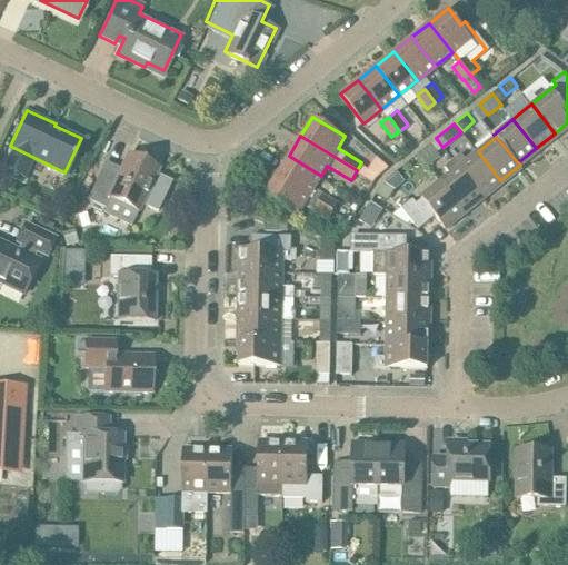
[(418,154),(426,162),(439,152),(431,142),(418,154)]
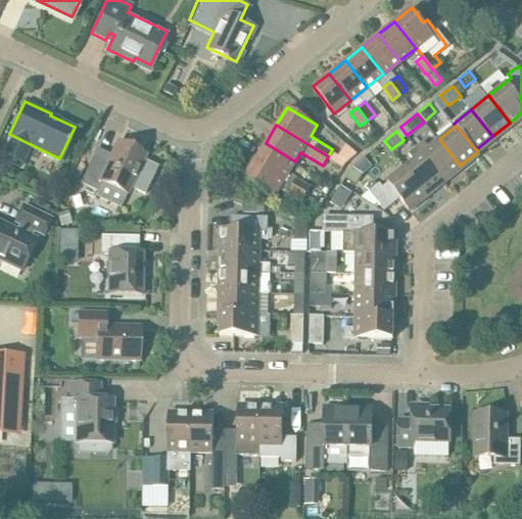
[(442,180),(460,166),(439,139),(429,147),(423,139),(416,145),(442,180)]
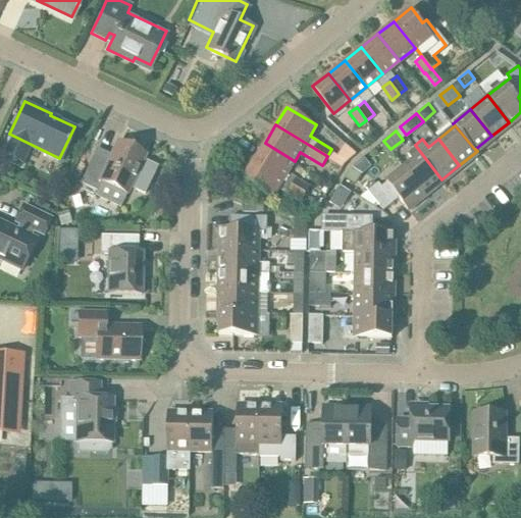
[(94,150),(80,180),(96,189),(100,179),(125,192),(131,182),(146,190),(157,166),(142,159),(144,153),(116,140),(108,157),(94,150)]
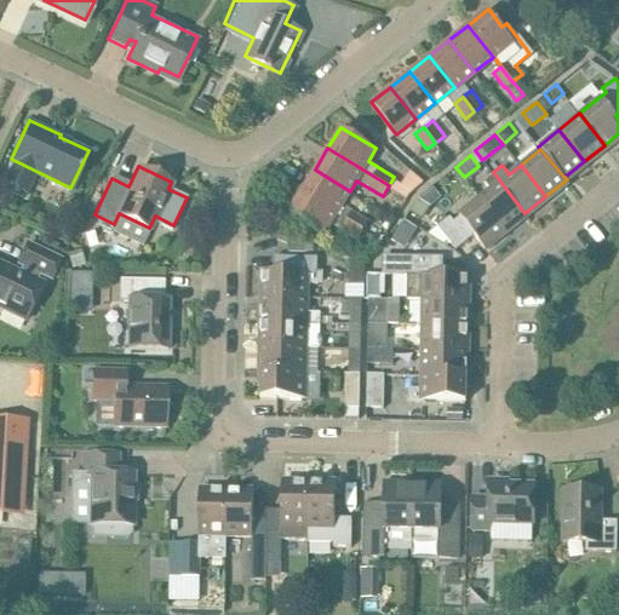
[(391,185),(405,196),(420,177),(407,166),(391,185)]
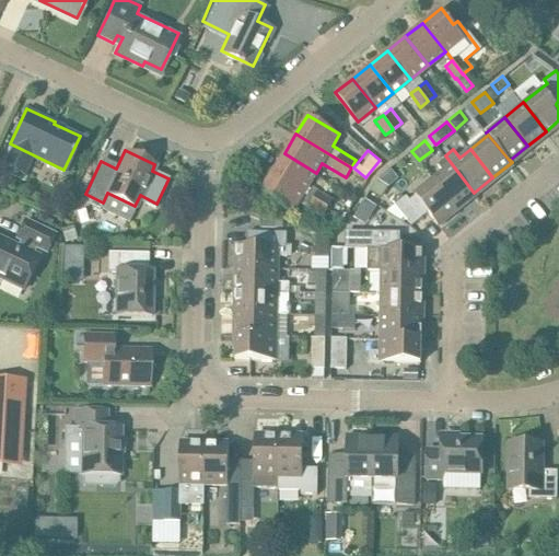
[(328,207),(333,198),(310,183),(316,173),(284,153),(272,173),(328,207)]
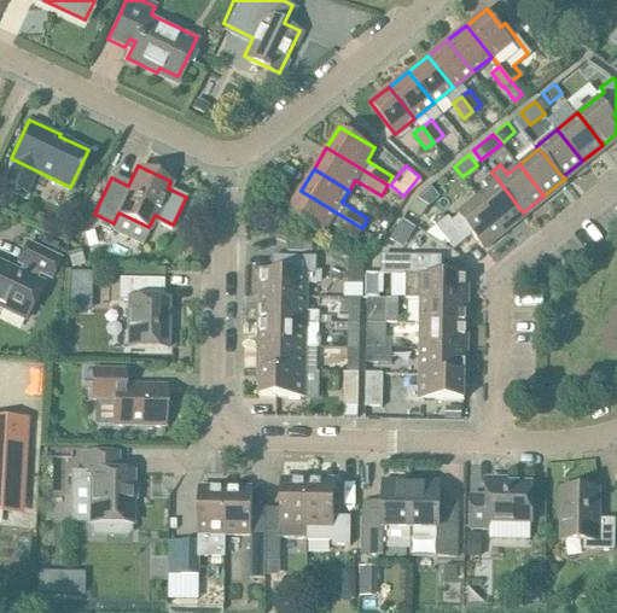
[(489,188),(478,197),(504,228),(523,212),(492,171),(482,179),(489,188)]
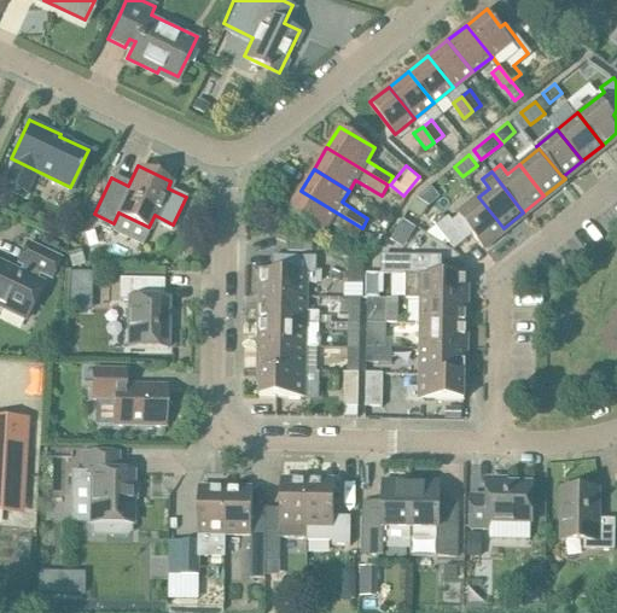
[(330,221),(356,238),(362,228),(301,191),(287,211),(322,233),(330,221)]
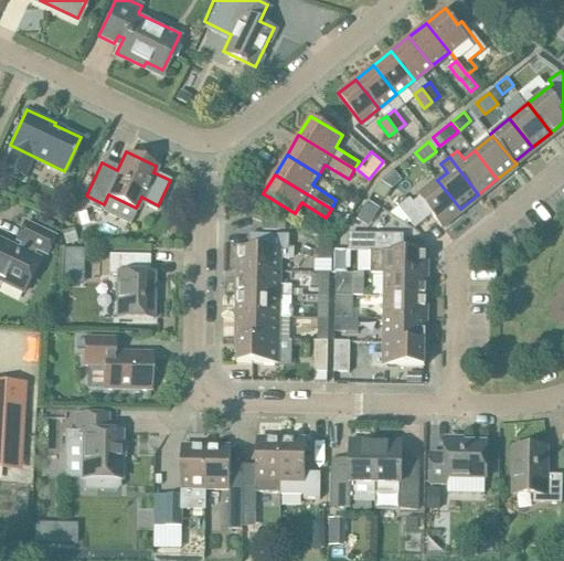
[(381,179),(372,190),(384,198),(392,187),(381,179)]
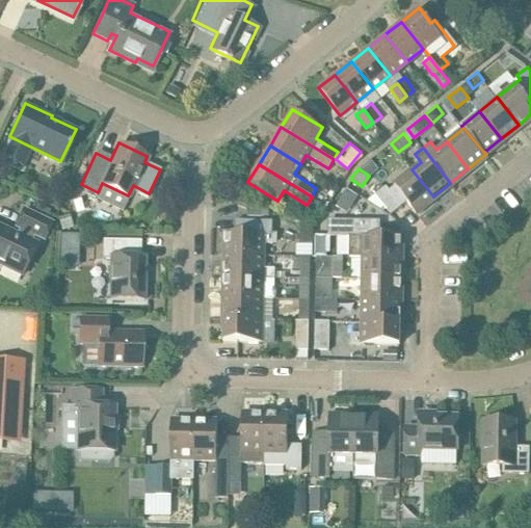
[(374,192),(391,212),(406,200),(415,211),(433,196),(412,169),(389,188),(386,184),(374,192)]
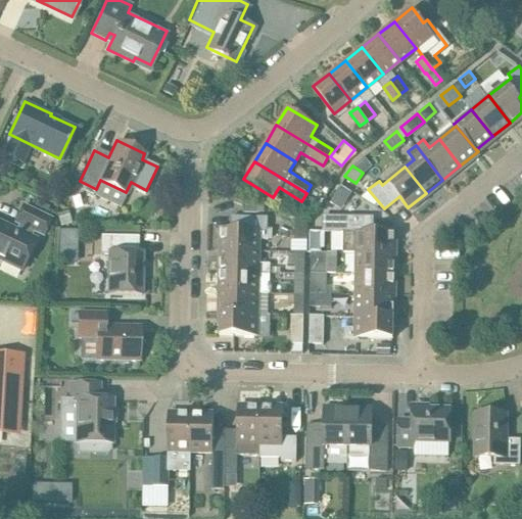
[(242,209),(264,210),(264,200),(254,200),(254,198),(243,198),(242,209)]
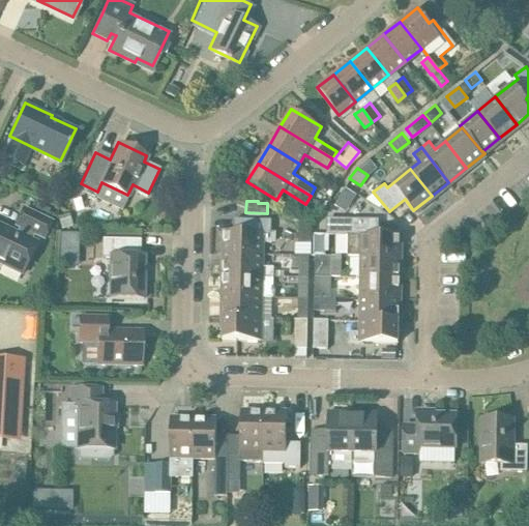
[(24,266),(36,240),(31,238),(33,232),(42,237),(51,220),(41,215),(23,206),(15,224),(19,225),(16,230),(0,222),(0,261),(3,263),(4,262),(2,261),(5,256),(23,264),(23,266),(24,266)]
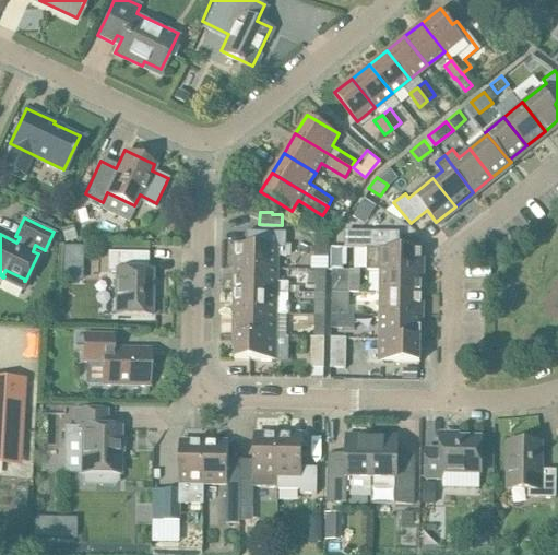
[(345,228),(345,245),(366,246),(366,267),(380,267),(380,268),(422,269),(423,246),(401,246),(401,228),(377,228),(345,228)]
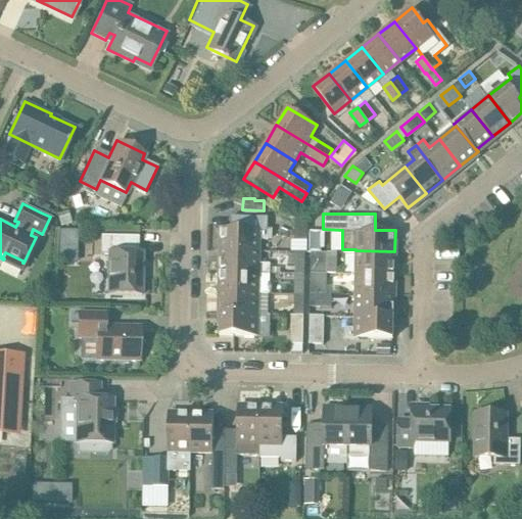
[(258,249),(258,237),(272,237),(272,227),(267,227),(268,215),(242,215),(242,227),(220,227),(220,248),(258,249)]
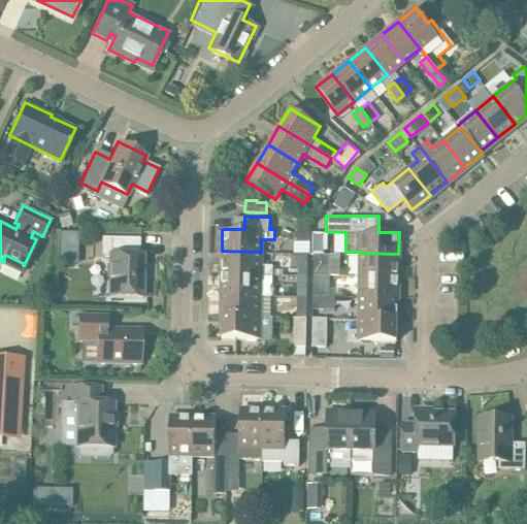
[(297,218),(296,239),(308,239),(309,223),(297,218)]
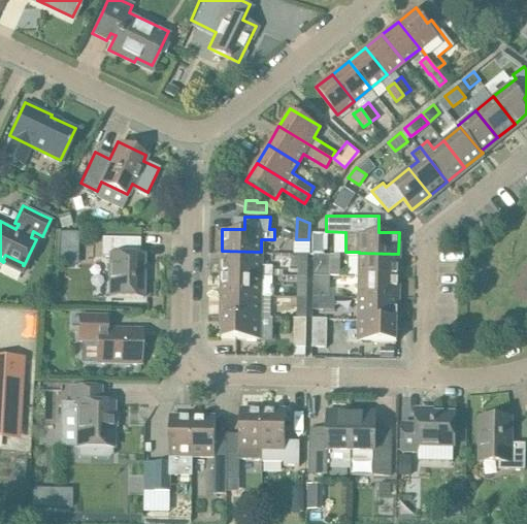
[(60,232),(59,263),(72,264),(73,233),(60,232)]
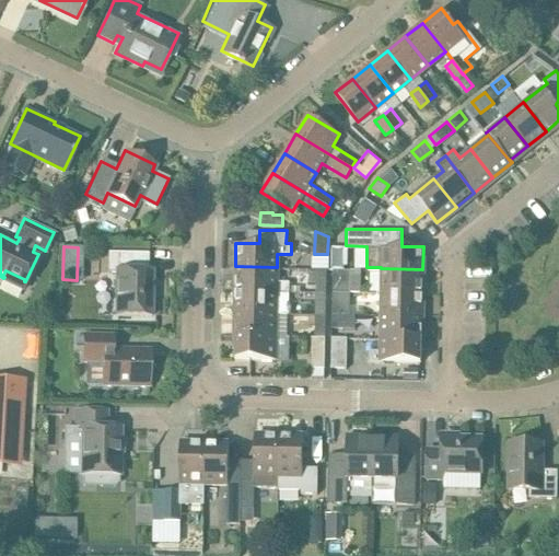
[(151,313),(151,268),(147,268),(148,251),(107,250),(106,269),(116,269),(115,313),(151,313)]
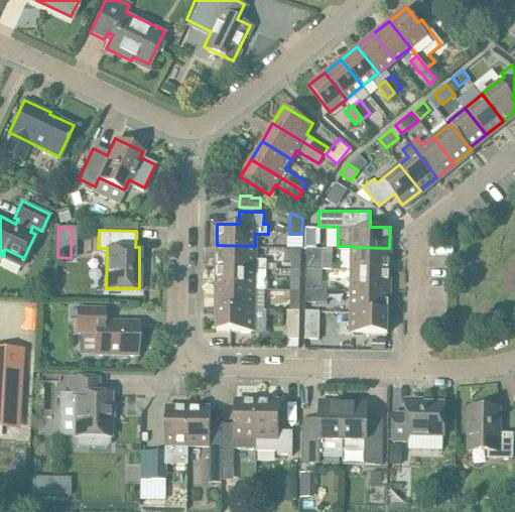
[(254,266),(265,266),(266,266),(266,258),(254,258),(255,246),(217,245),(216,265),(254,266)]
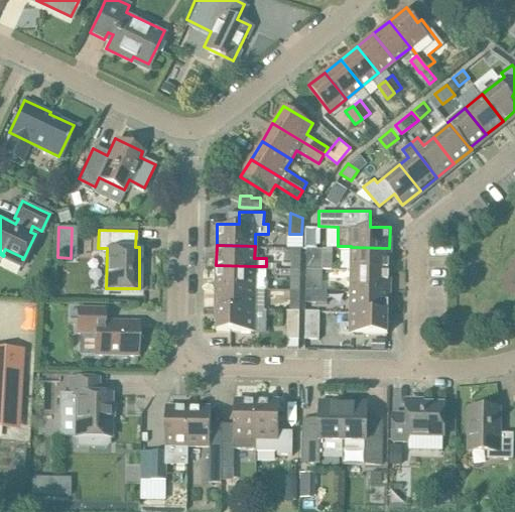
[(283,259),(291,259),(291,267),(299,267),(300,247),(284,247),(283,259)]
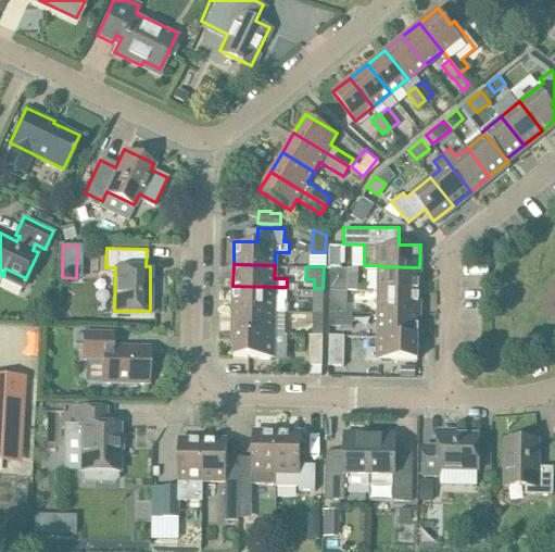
[(347,288),(348,266),(330,266),(329,288),(347,288)]
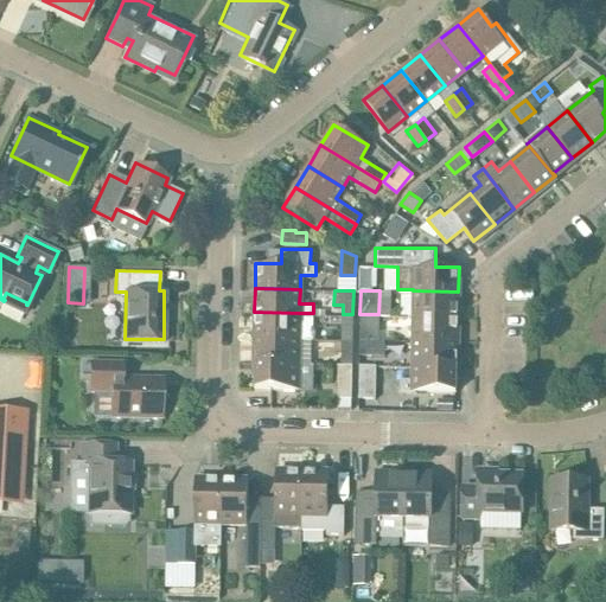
[(413,315),(458,315),(458,292),(413,290),(413,315)]
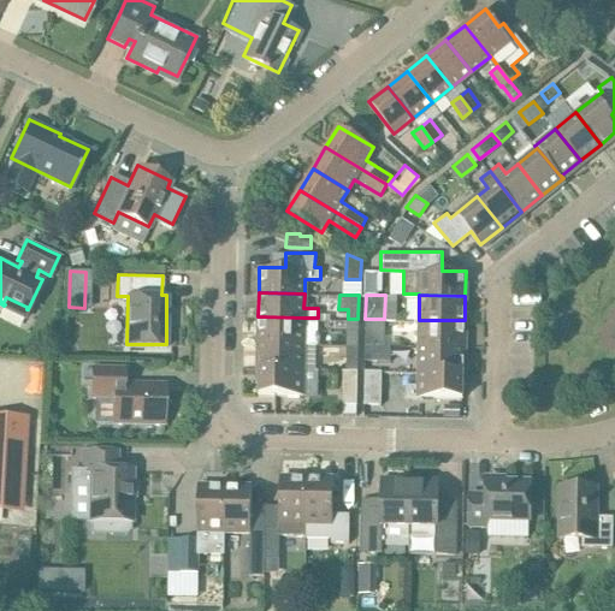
[(303,344),(317,343),(317,318),(303,318),(258,316),(258,342),(303,342),(303,344)]
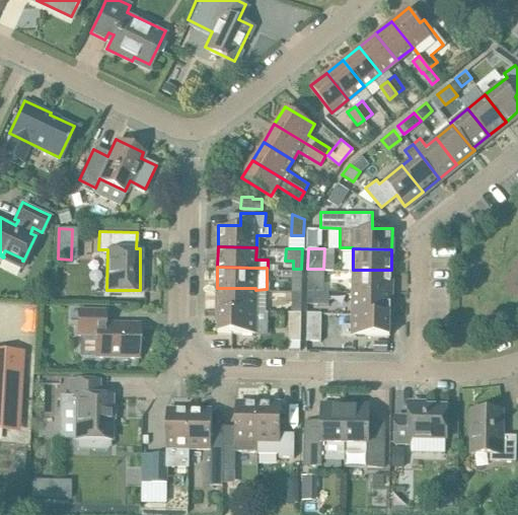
[(292,289),(301,290),(301,269),(293,269),(292,289)]
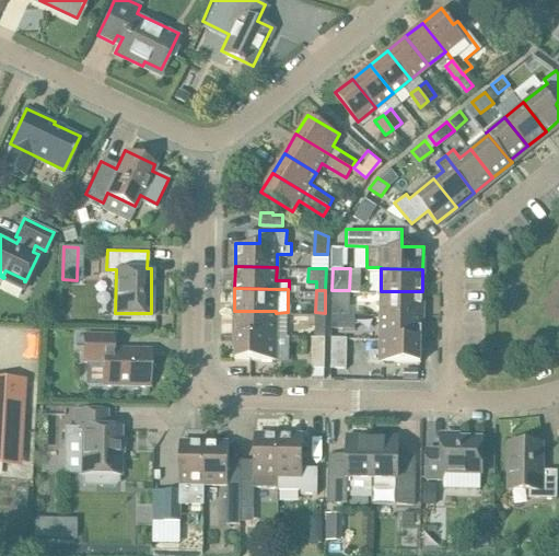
[(332,290),(332,312),(340,313),(349,313),(349,290),(332,290)]
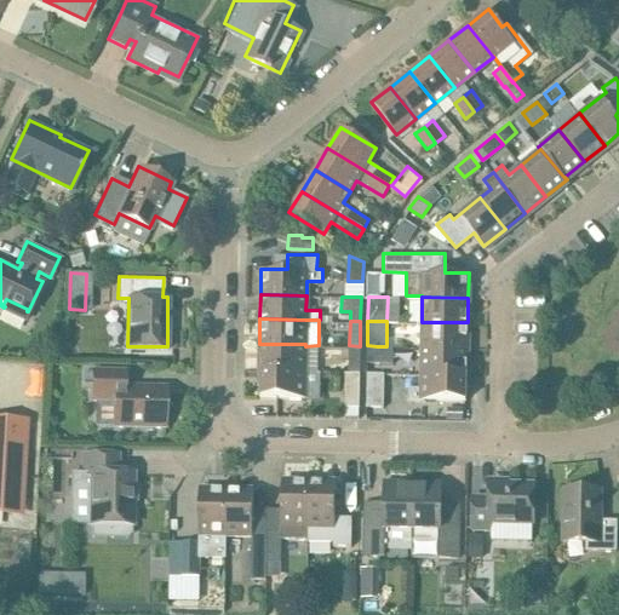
[(468,348),(468,322),(422,322),(422,346),(468,348)]
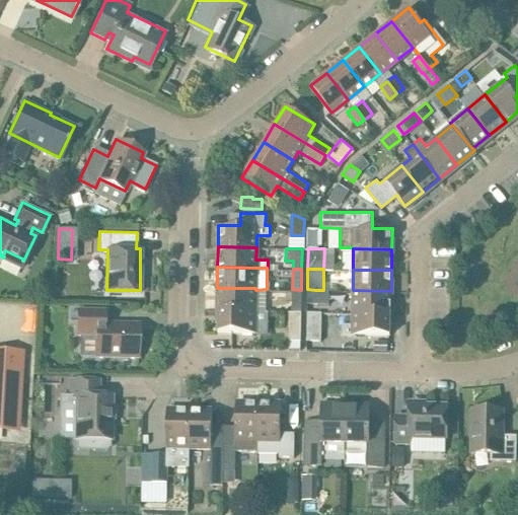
[(254,309),(255,290),(255,288),(217,288),(216,309),(217,309),(217,308),(254,309)]
